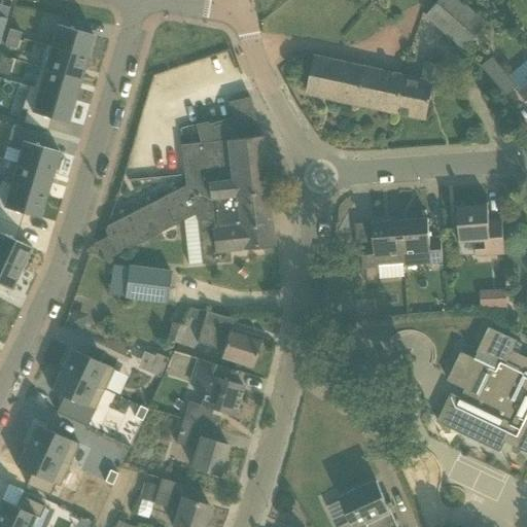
[(464,48),(487,23),(460,0),(440,0),(427,15),(464,48)]
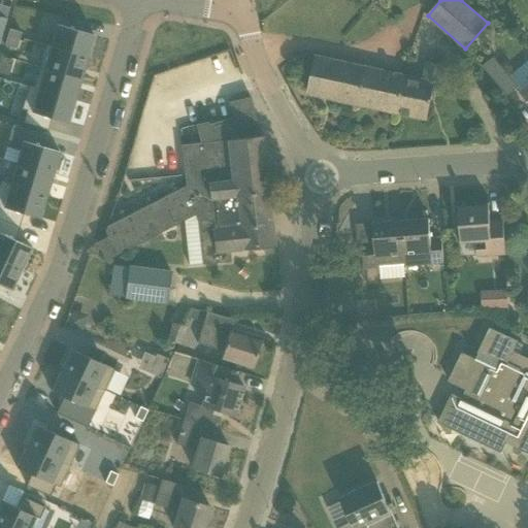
[(58,24),(52,46),(88,57),(94,35),(88,33),(88,31),(84,30),(84,32),(58,24)]
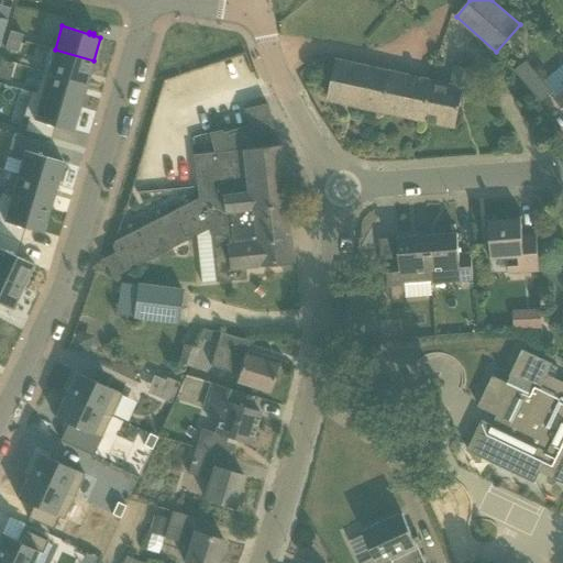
[(11,31),(8,39),(21,43),(23,34),(11,31)]
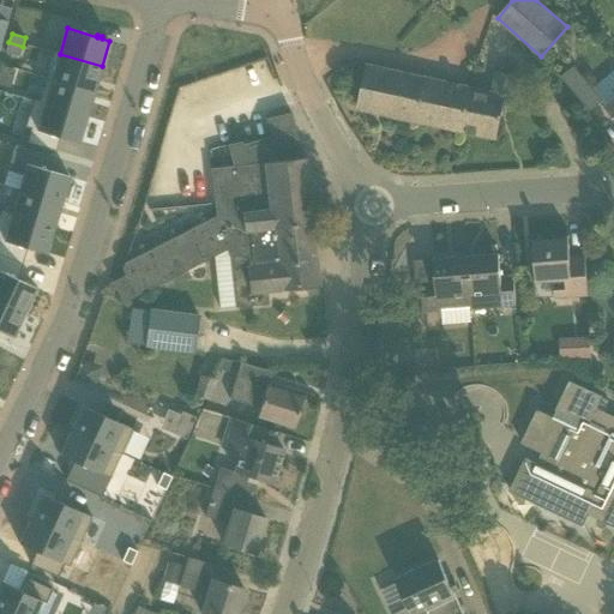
[(8,42),(6,52),(20,55),(23,47),(8,42)]
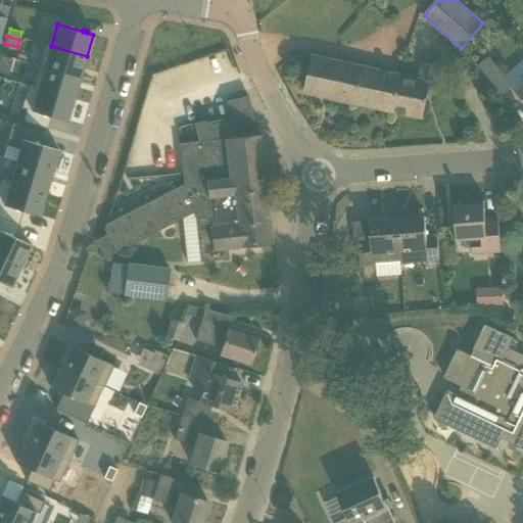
[(51,46),(44,67),(81,78),(82,73),(83,73),(85,68),(83,68),(87,56),(51,46)]
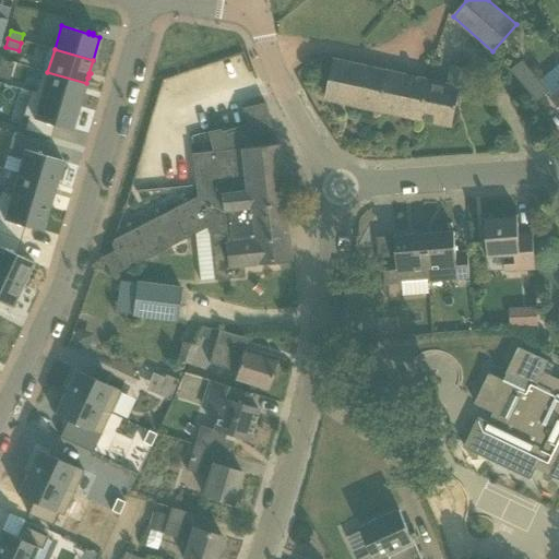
[(2,58),(0,66),(0,71),(7,73),(11,61),(2,58)]
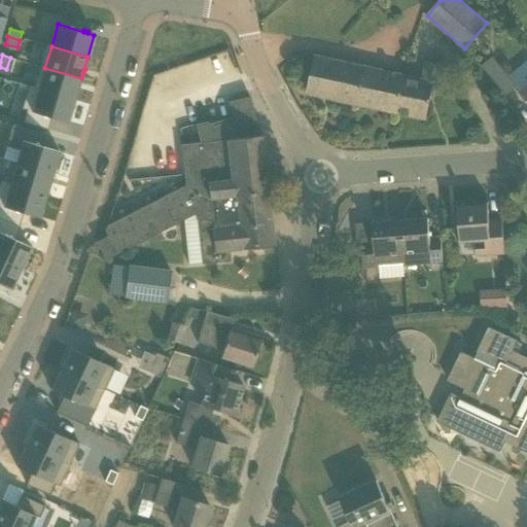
[(395,113),(405,73),(316,56),(309,94),(395,113)]
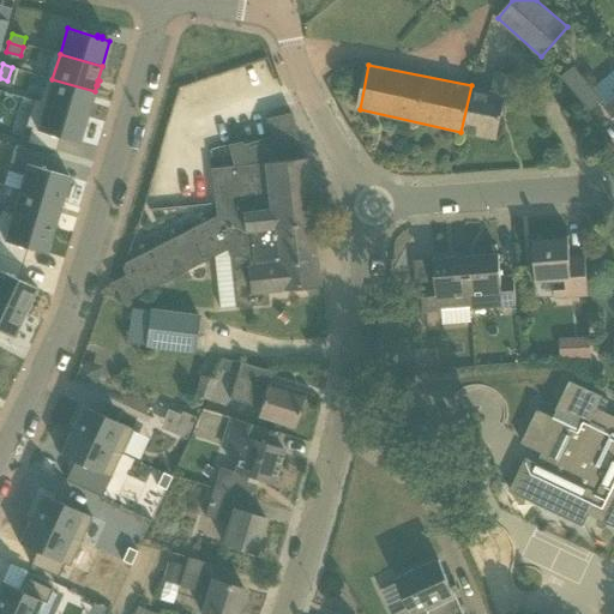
[(575,66),(561,77),(590,112),(603,101),(575,66)]
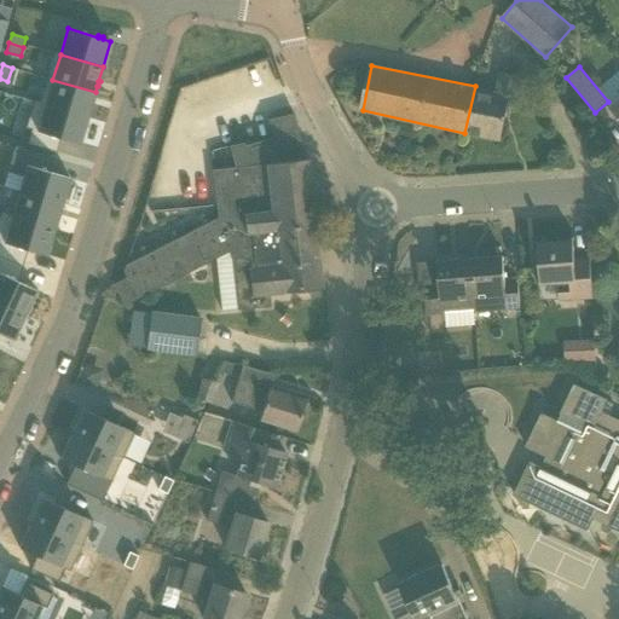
[(501,73),(497,91),(475,86),(464,133),(501,140),(510,97),(516,98),(521,76),(501,73)]
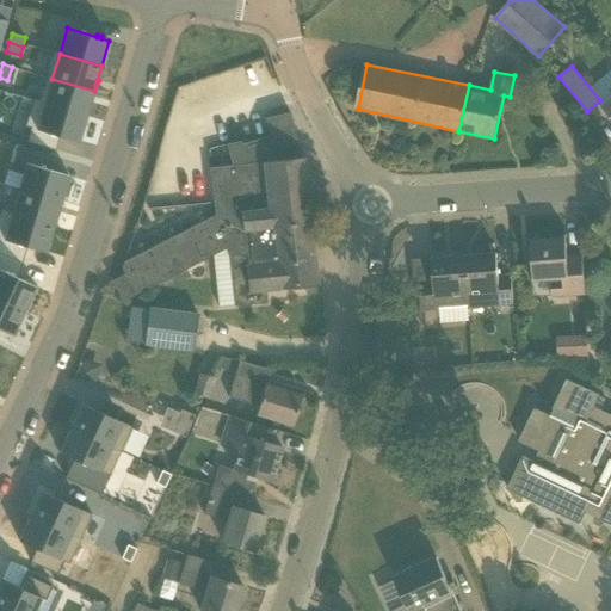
[(51,79),(44,103),(87,116),(91,102),(92,102),(94,97),(92,97),(94,91),(51,79)]
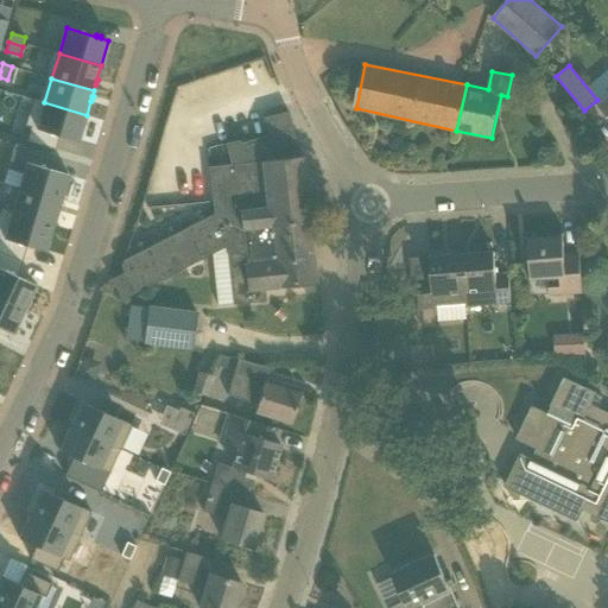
[(44,102),(37,128),(67,137),(65,139),(70,140),(71,139),(78,140),(87,115),(44,102)]
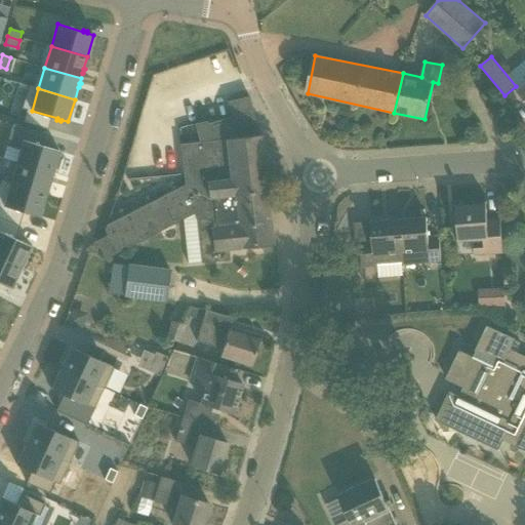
[(194,125),(199,143),(180,145),(182,155),(186,196),(95,241),(105,261),(183,220),(195,214),(195,221),(211,220),(212,230),(236,227),(236,229),(271,225),(261,135),(258,135),(249,96),(227,103),(228,104),(231,118),(224,120),(207,124),(206,122),(194,125)]
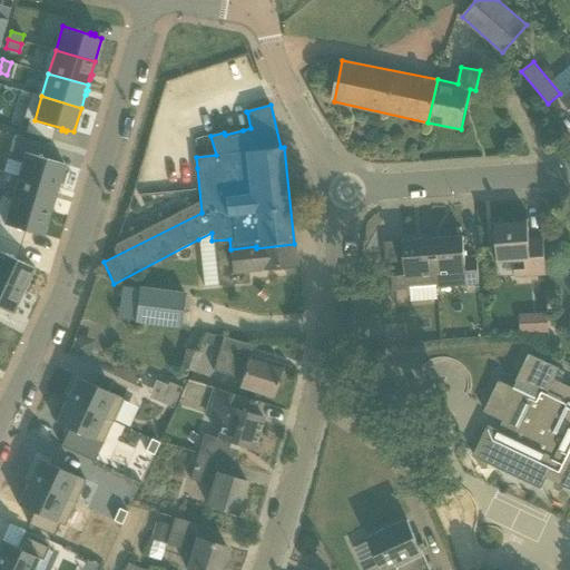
[(26,151),(18,176),(38,182),(57,187),(65,164),(57,161),(58,159),(53,158),(53,160),(26,151)]
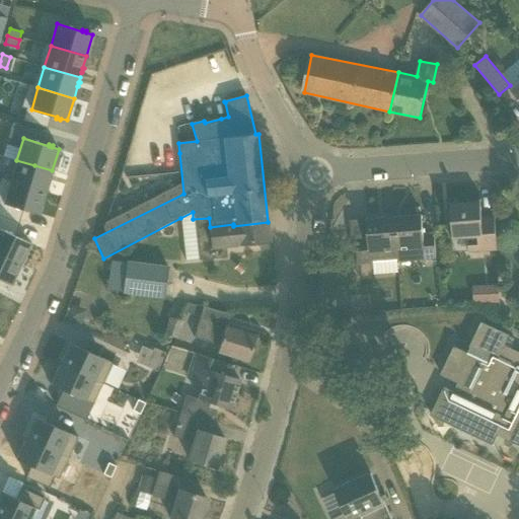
[(0,155),(0,166),(7,169),(10,159),(0,155)]
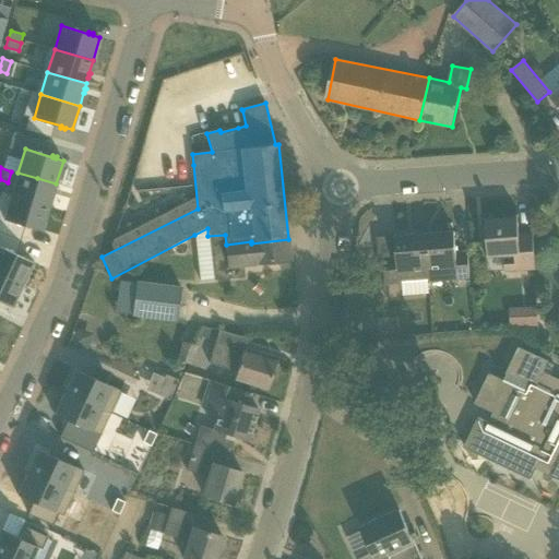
[(18,173),(11,195),(49,206),(54,193),(55,194),(56,190),(55,189),(56,183),(37,178),(18,173)]
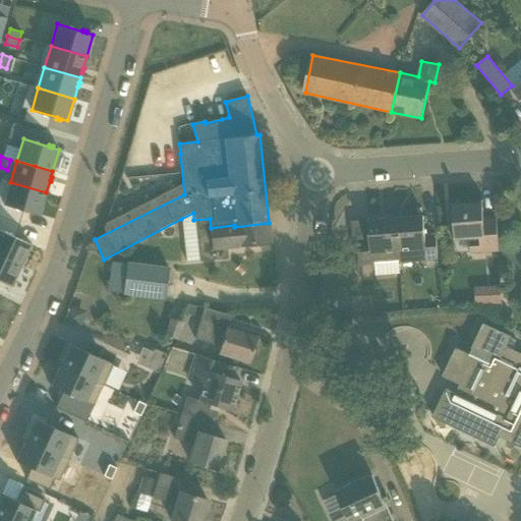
[(10,182),(4,204),(30,212),(29,213),(33,214),(34,213),(40,215),(46,192),(10,182)]
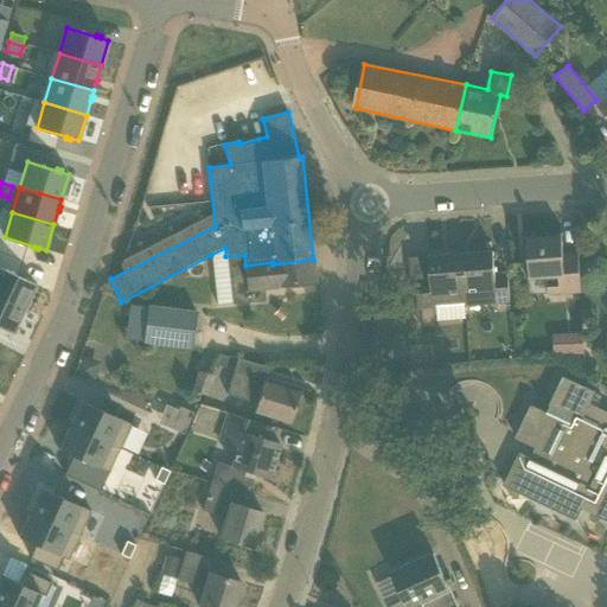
[(528,240),(530,263),(531,281),(532,281),(532,293),(548,292),(548,295),(582,294),(579,254),(563,255),(562,237),(528,240)]
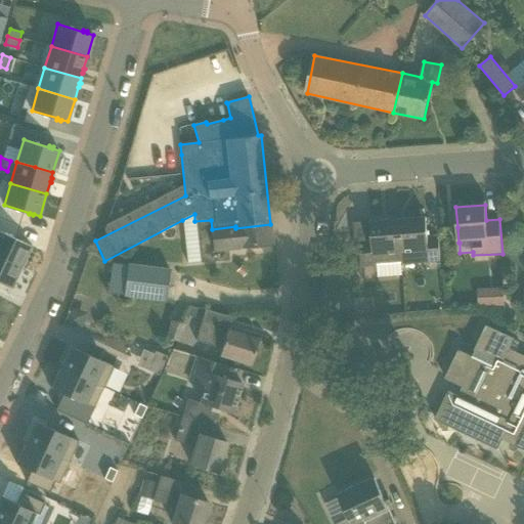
[(235,226),(212,229),(211,220),(194,221),(194,214),(182,220),(187,266),(229,261),(228,250),(273,246),(270,224),(235,228),(235,226)]
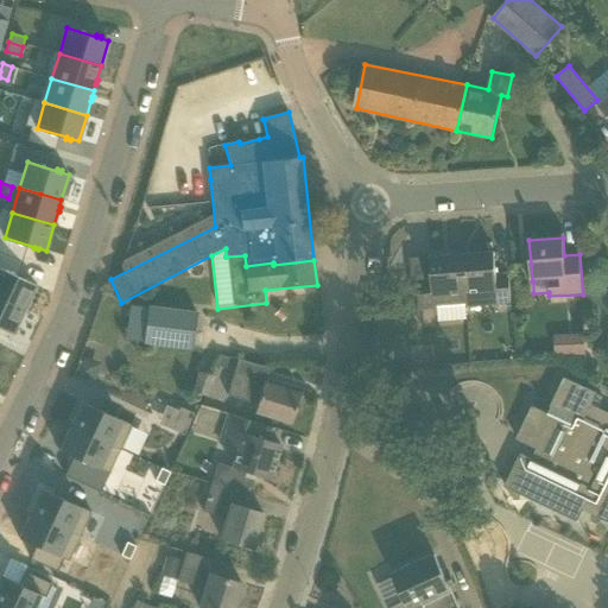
[(437,309),(467,306),(463,254),(463,252),(462,252),(462,254),(430,257),(431,280),(417,280),(419,310),(437,309)]
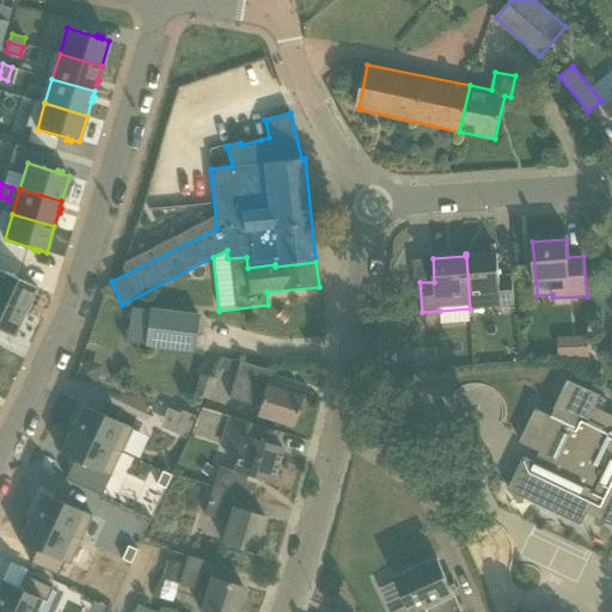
[(499,277),(497,254),(466,256),(470,308),(513,306),(512,276),(499,277)]
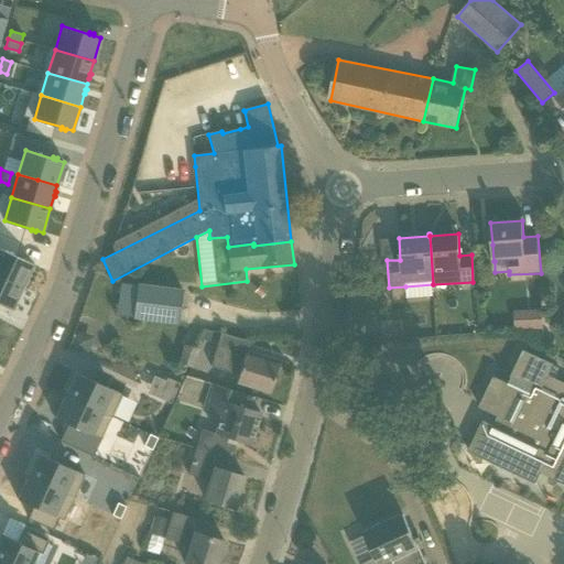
[(0,248),(0,275),(23,286),(33,264),(26,261),(28,260),(23,258),(23,259),(0,248)]
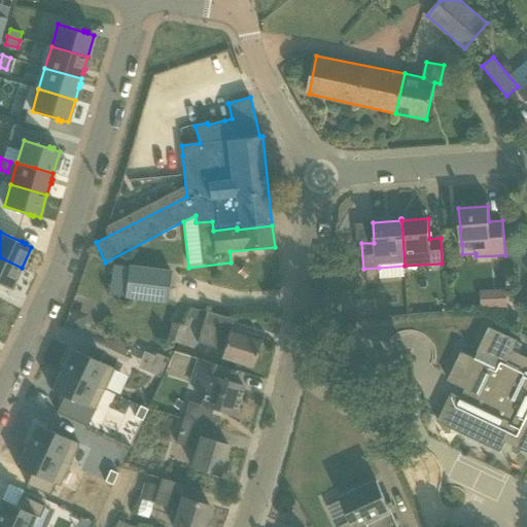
[(0,257),(0,283),(1,284),(1,285),(4,287),(5,286),(11,289),(22,268),(0,257)]
